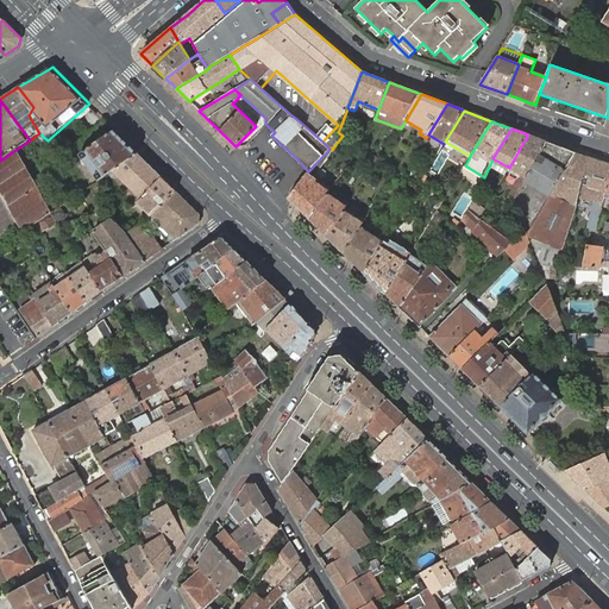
[(138,152),(115,130),(81,155),(99,180),(110,173),(138,152)]
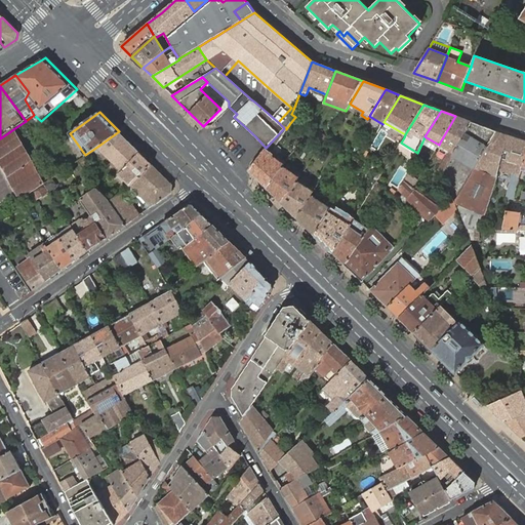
[(452,156),(472,122),(455,116),(440,143),(451,149),(440,169),(444,172),(452,156)]
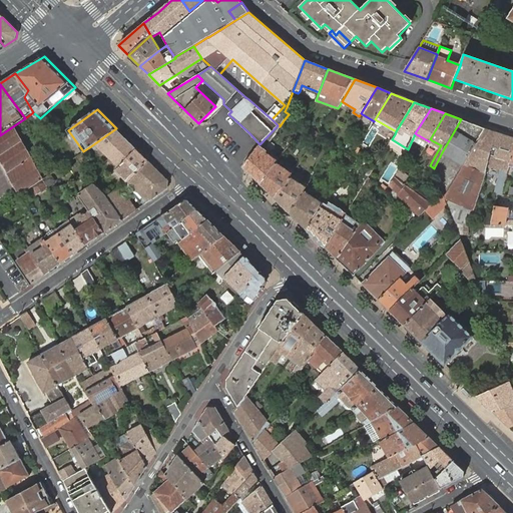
[(463,165),(485,128),(461,119),(442,152),(463,165)]
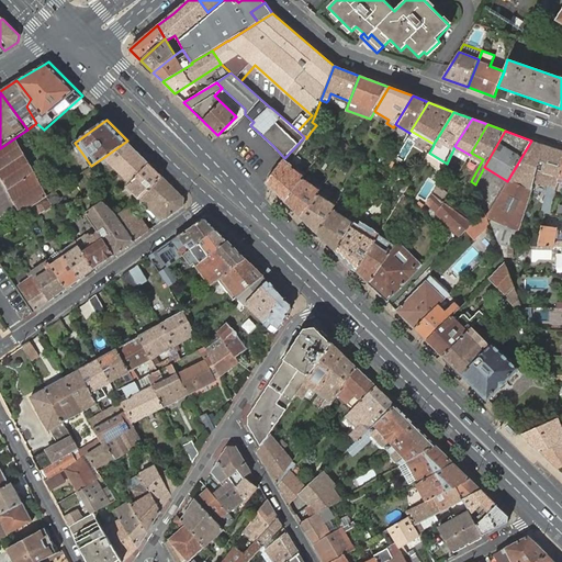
[(14,138),(0,148),(0,170),(19,205),(23,214),(34,206),(46,198),(14,138)]
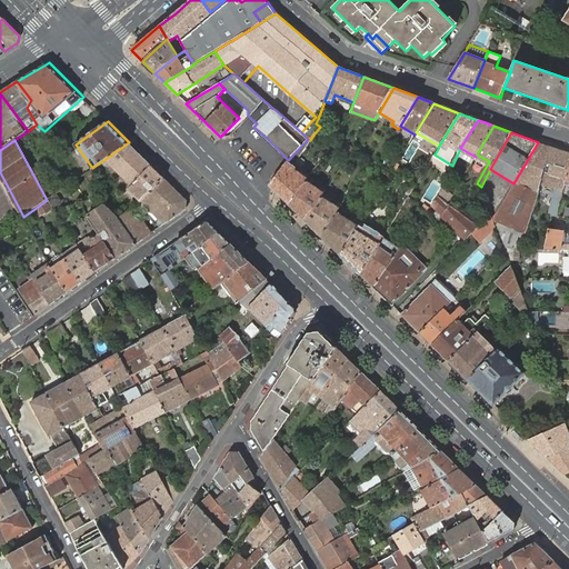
[(349,156),(350,152),(352,149),(339,141),(336,148),(349,156)]
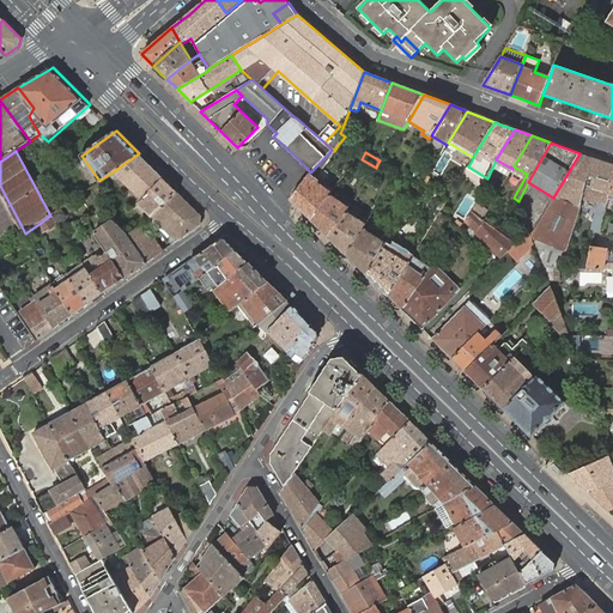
[(163,177),(139,153),(110,174),(115,177),(120,174),(144,198),(163,177)]
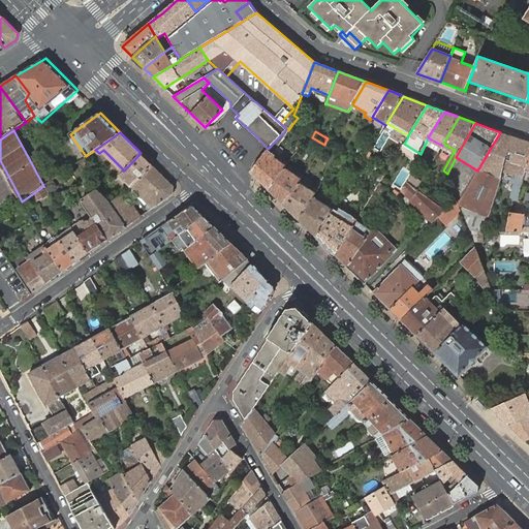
[(470,230),(481,231),(484,231),(489,218),(501,179),(503,172),(505,160),(511,136),(500,132),(477,170),(459,204),(461,209),(470,230)]
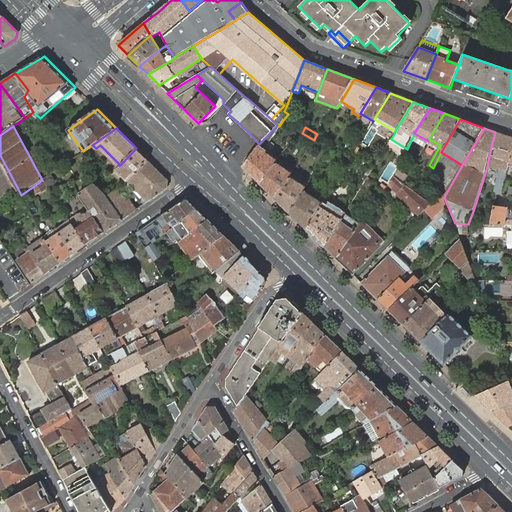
[(509,165),(511,151),(511,137),(495,132),(487,165),(499,168),(493,191),(502,194),(505,179),(509,165)]
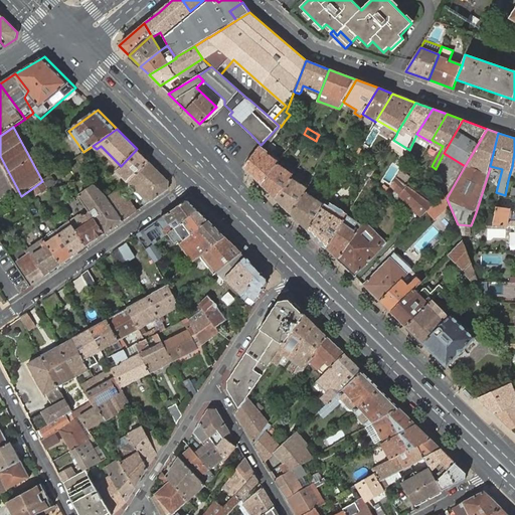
[(414,139),(427,146),(431,142),(416,134),(415,137),(414,139)]
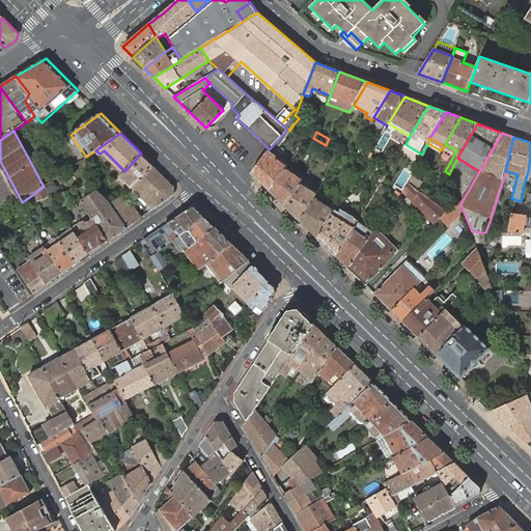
[(251,173),(269,191),(285,168),(286,168),(274,159),(275,158),(268,151),(251,173)]
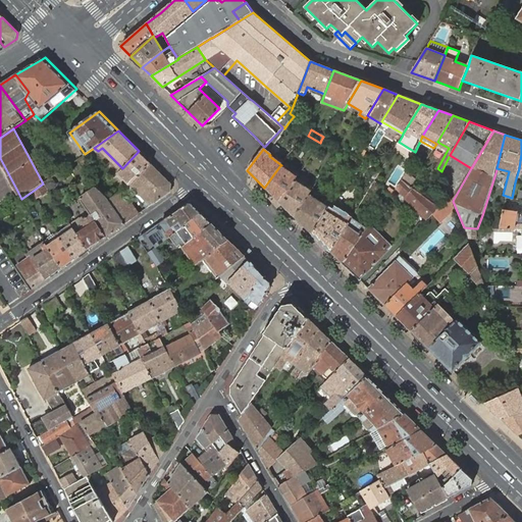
[(151,163),(139,151),(122,168),(118,172),(129,185),(151,163)]
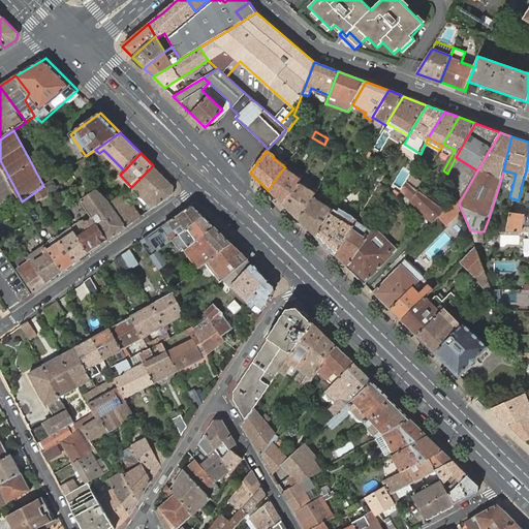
[(0,189),(2,193),(0,194),(0,205),(18,193),(0,160),(0,189)]
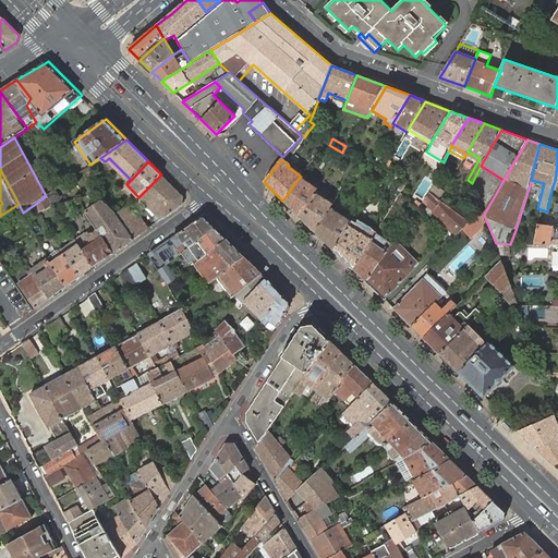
[(183,195),(161,174),(138,197),(161,219),(182,204),(183,195)]
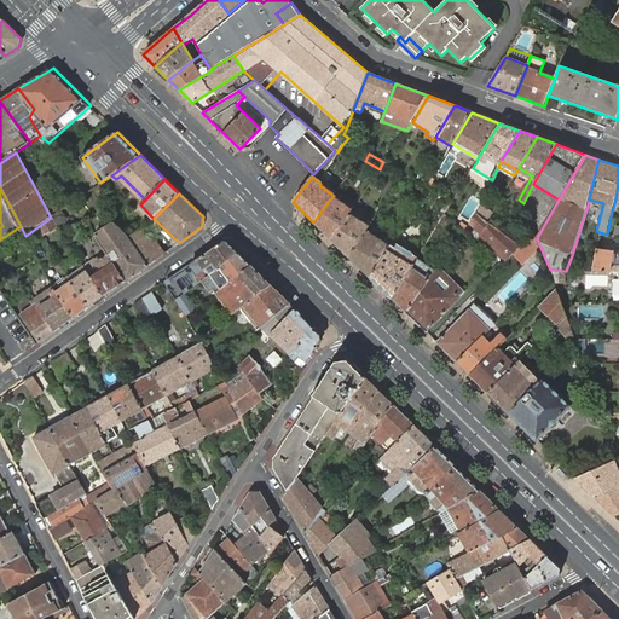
[(313,223),(333,239),(350,214),(353,210),(333,196),(313,223)]
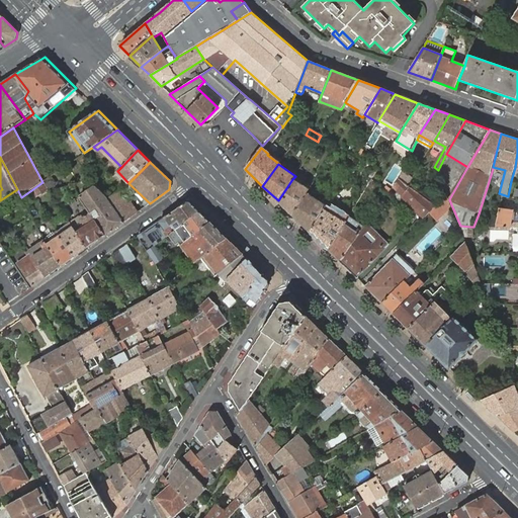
[(399,179),(408,185),(413,178),(403,171),(399,179)]
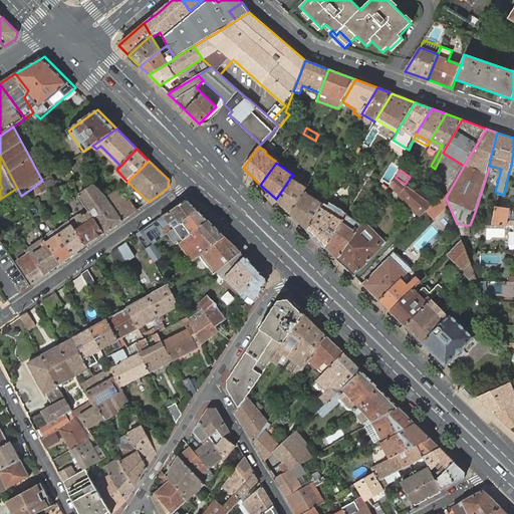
[(55,182),(50,175),(43,180),(47,187),(55,182)]
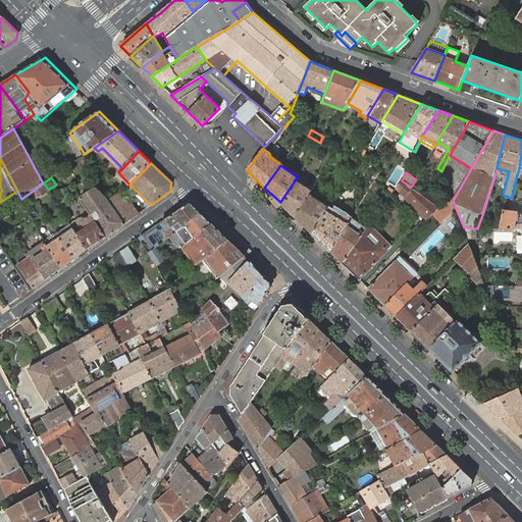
[(280,202),(295,216),(309,196),(313,188),(309,186),(307,189),(295,180),(280,202)]
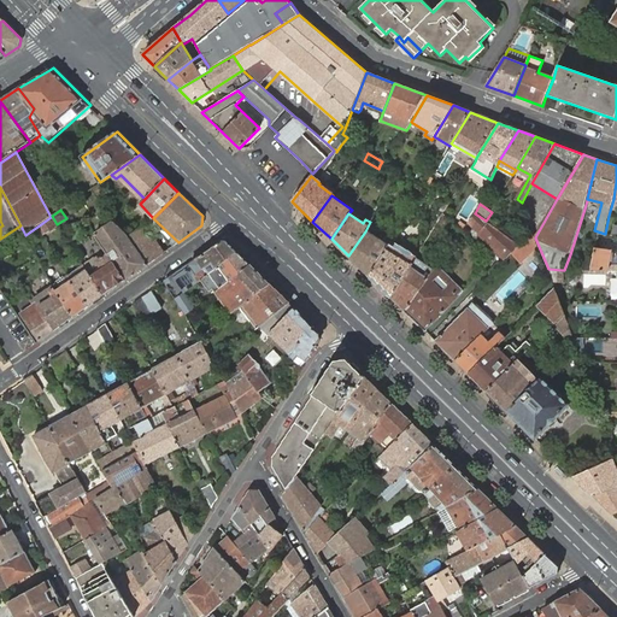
[(506,258),(516,250),(519,246),(486,221),(475,213),(469,223),(480,234),(480,235),(494,248),(495,248),(506,258)]
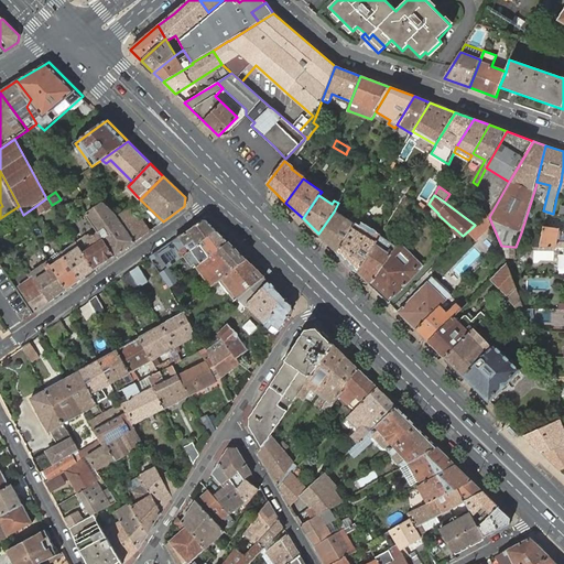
[(47,197),(46,198),(34,207),(39,215),(52,205),(47,197)]
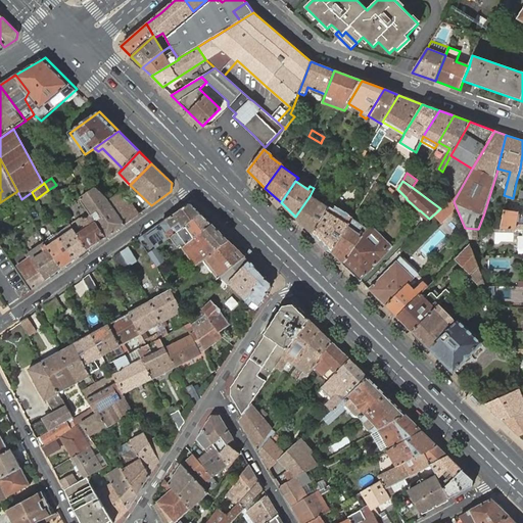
[(376,198),(383,188),(376,184),(370,193),(376,198)]
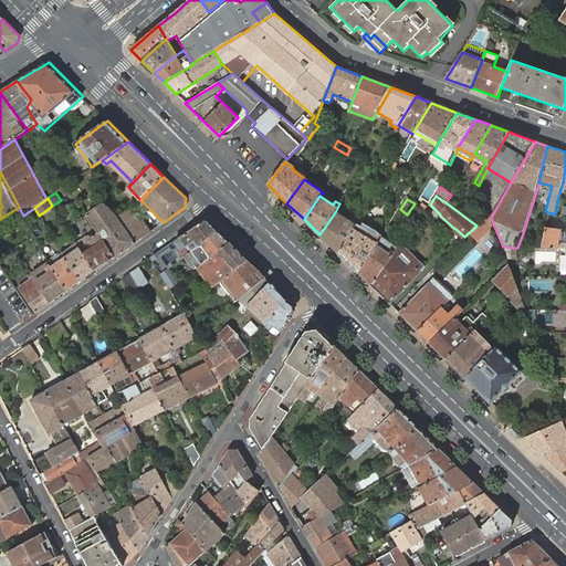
[(117,217),(105,202),(86,215),(98,231),(117,255),(136,242),(117,217)]
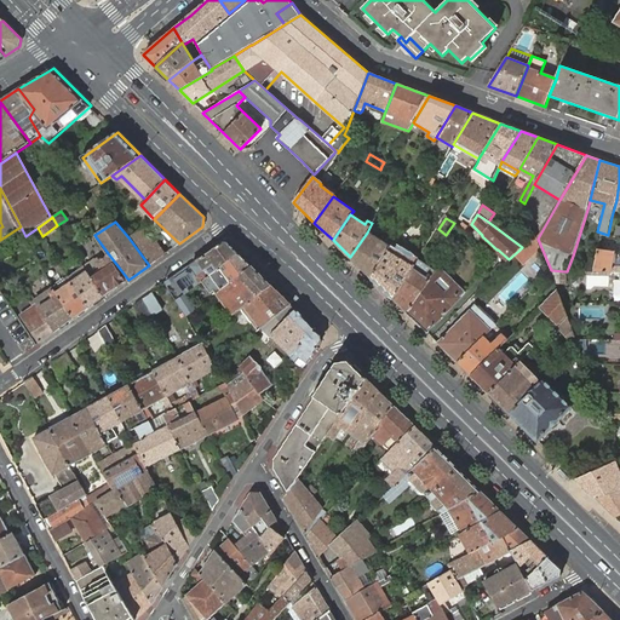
[(166,253),(145,225),(128,237),(149,265),(166,253)]
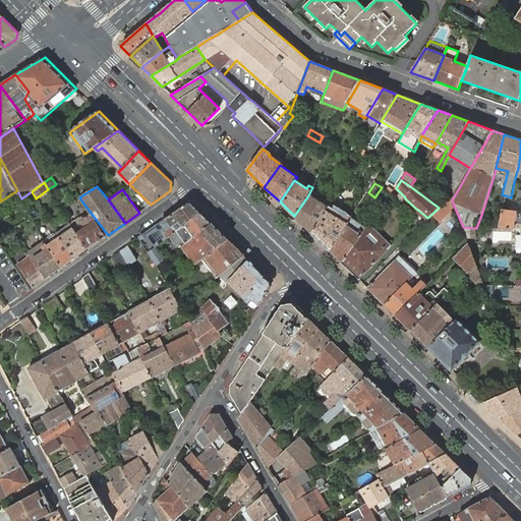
[(294,216),(311,233),(331,205),(327,203),(325,206),(308,195),(294,216)]
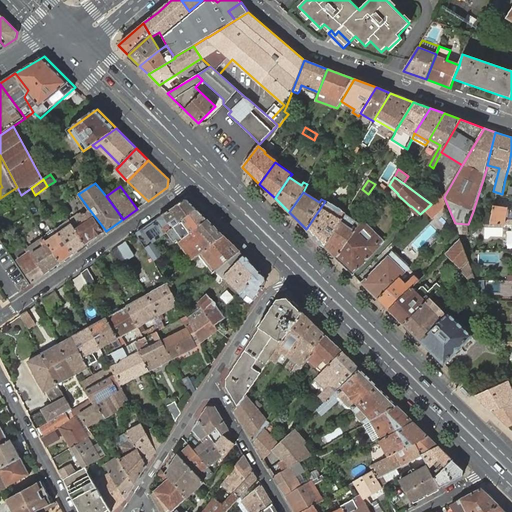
[(435,213),(446,202),(444,197),(442,193),(431,204),(428,207),(435,213)]
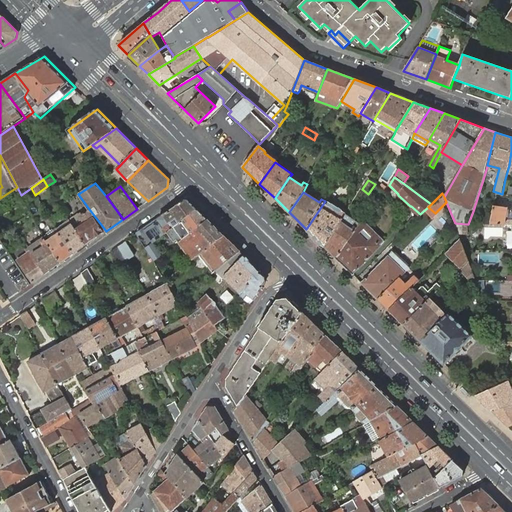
[(154,242),(168,231),(198,208),(190,200),(187,199),(185,199),(158,218),(164,227),(162,228),(158,222),(146,230),(144,228),(137,233),(146,249),(154,242)]
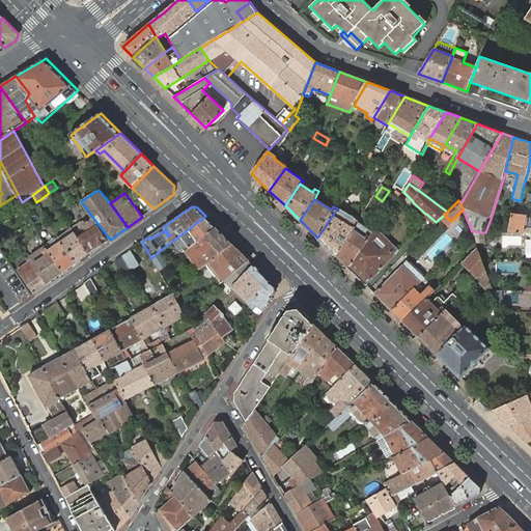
[(317,238),(336,256),(357,223),(358,221),(355,220),(351,226),(336,218),(340,211),(337,208),(317,238)]
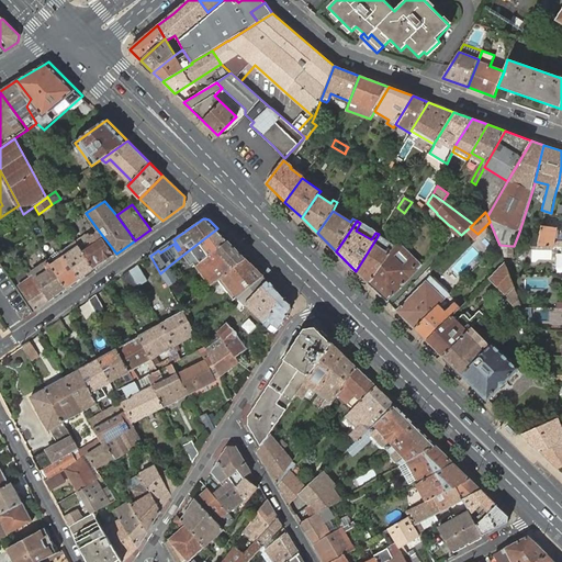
[(371,239),(375,233),(360,223),(356,231),(371,239)]
